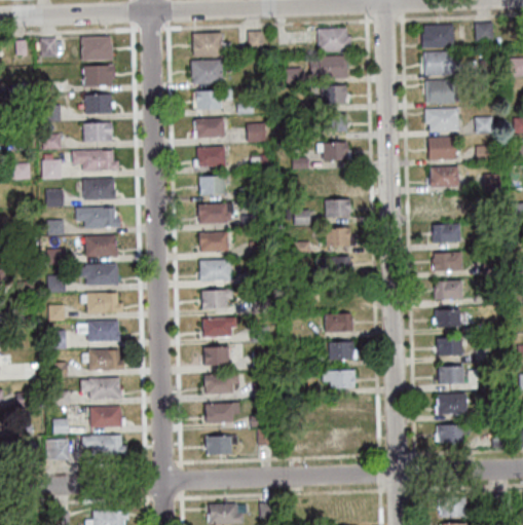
[(478,40),(477,24),(493,23),(493,40),(478,40)]
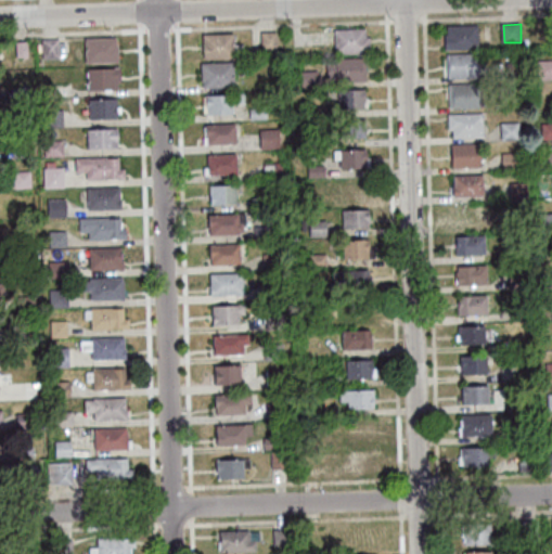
[(479,48),(448,49),(447,36),(450,36),(449,26),(478,25),(479,48)]
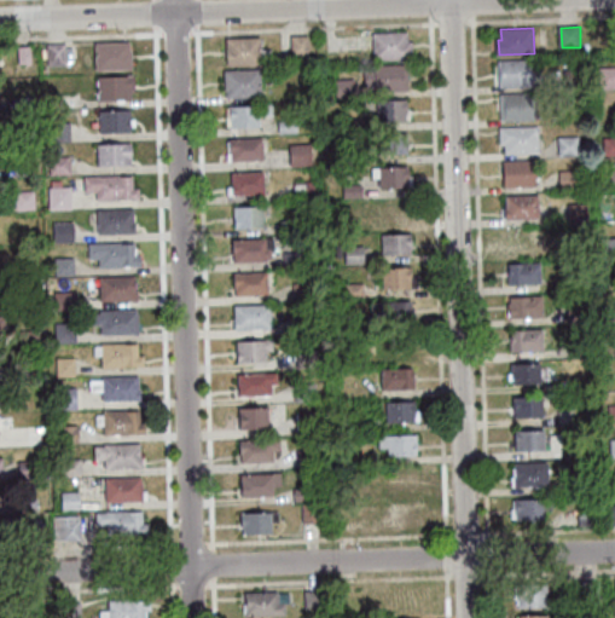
[(413,58),(376,59),(375,33),(408,33),(408,42),(413,42),(413,58)]
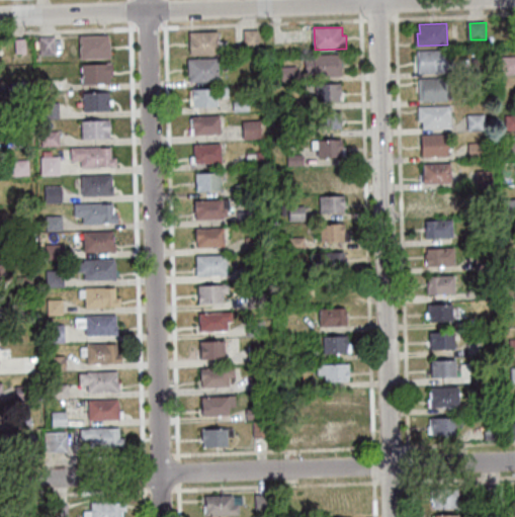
[(245,30),(259,29),(260,47),(246,47),(245,30)]
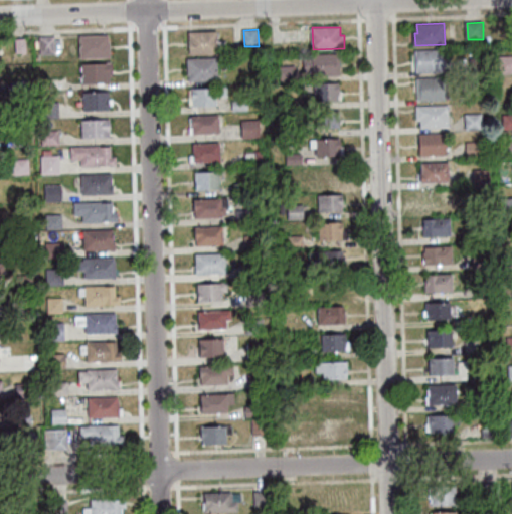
[(190,32),(218,31),(218,42),(226,41),(227,51),(218,51),(218,53),(190,54),(190,32)]
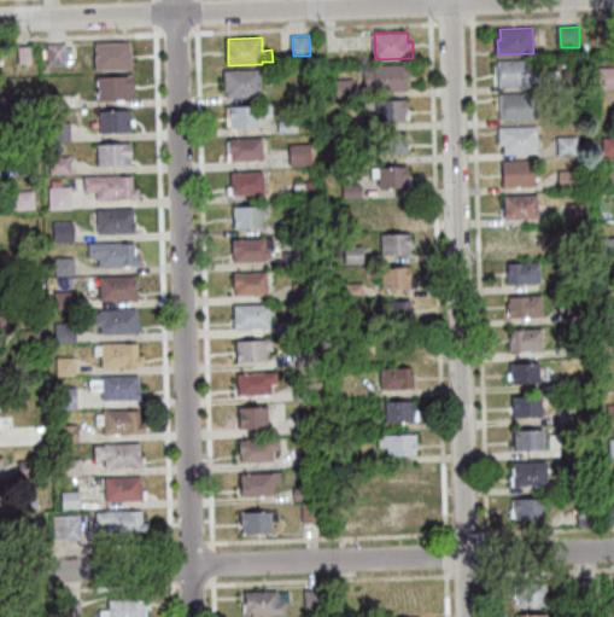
[(133,69),(98,70),(97,42),(130,41),(130,50),(133,50),(133,69)]
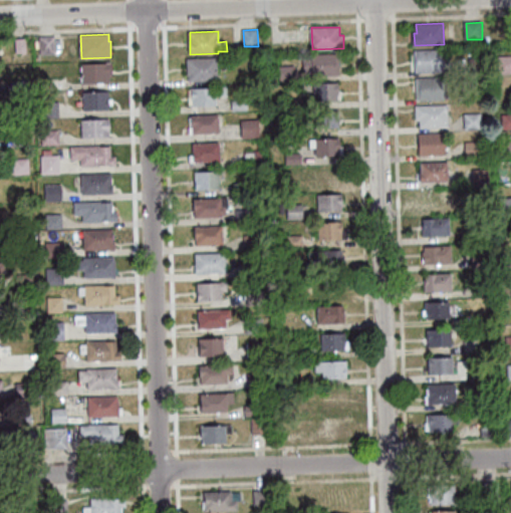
[(41,55),(40,38),(56,37),(56,54),(41,55)]
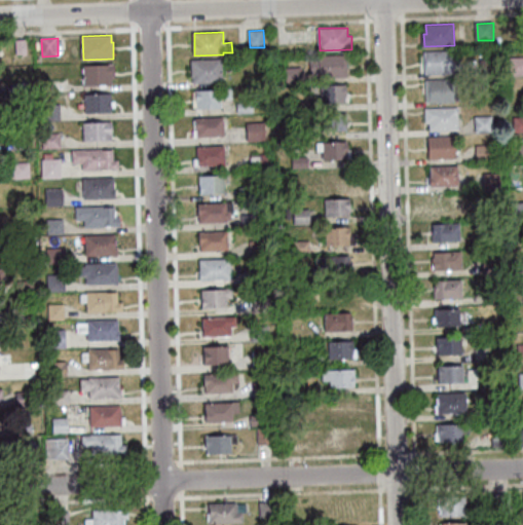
[(17,55),(17,41),(27,40),(28,54),(17,55)]
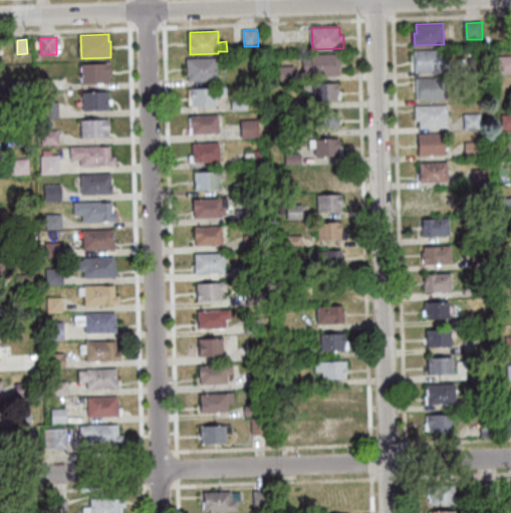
[(416,72),(416,50),(442,49),(442,59),(450,58),(451,67),(442,67),(442,71),(416,72)]
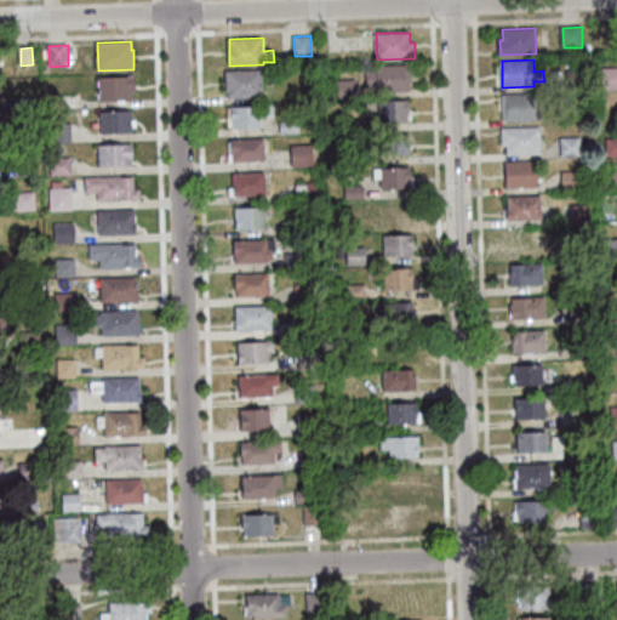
[(378,92),(377,86),(367,86),(367,72),(377,72),(377,67),(409,66),(410,91),(378,92)]
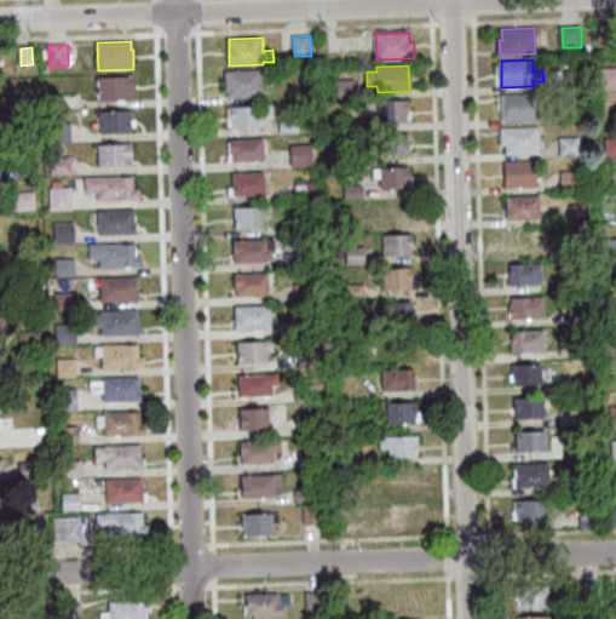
[(602,68),(615,68),(615,87),(602,89),(602,68)]
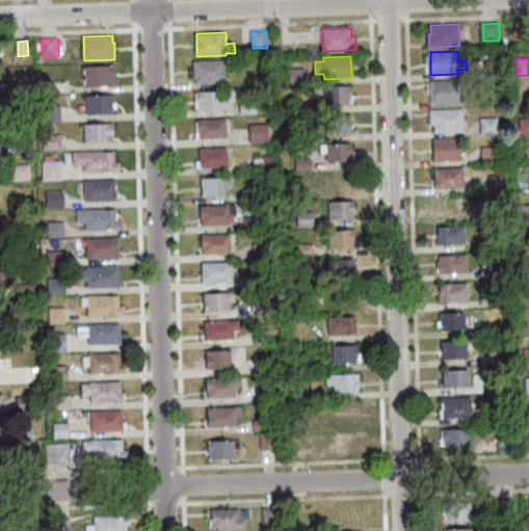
[(225,59),(226,82),(196,83),(196,78),(195,78),(194,60),(225,59)]
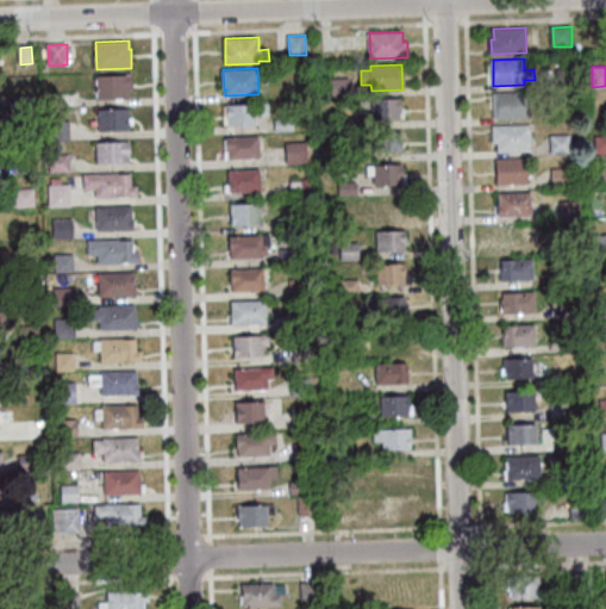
[(99,99),(98,76),(133,75),(133,91),(130,91),(131,98),(99,99)]
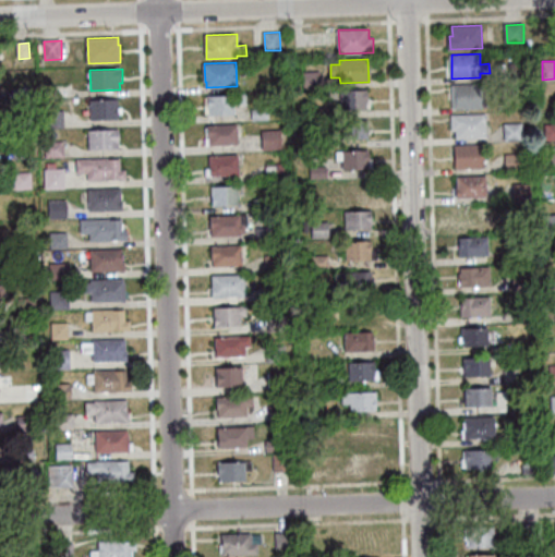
[(322,88),(304,88),(304,73),(321,73),(322,88)]
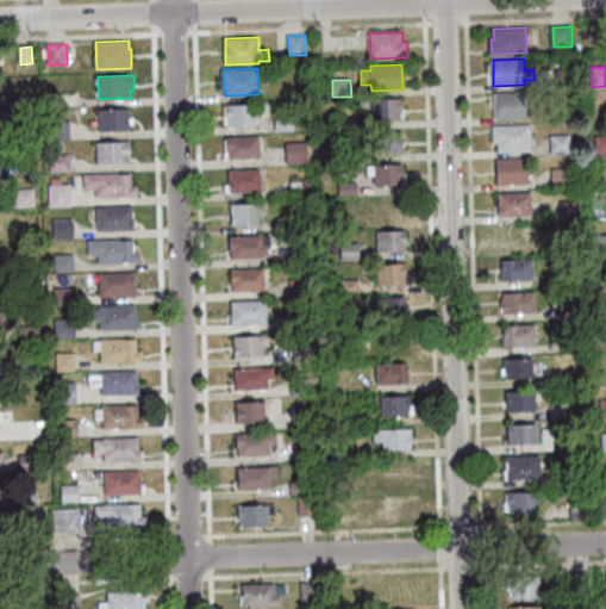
[(495,119),(494,93),(526,92),(526,119),(495,119)]
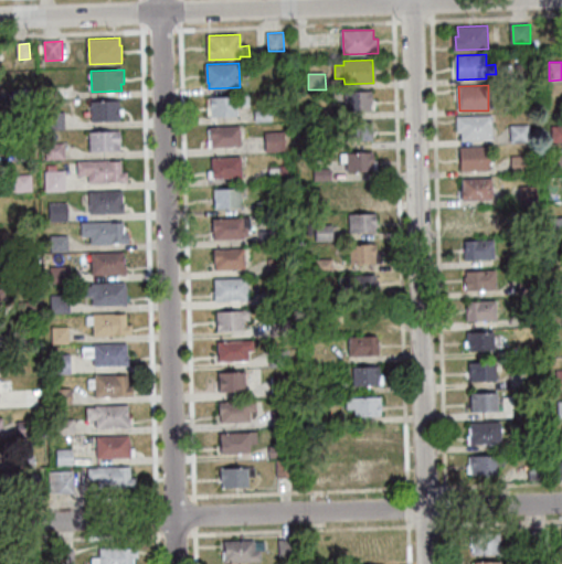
[(31,89),(32,100),(14,102),(14,91),(31,89)]
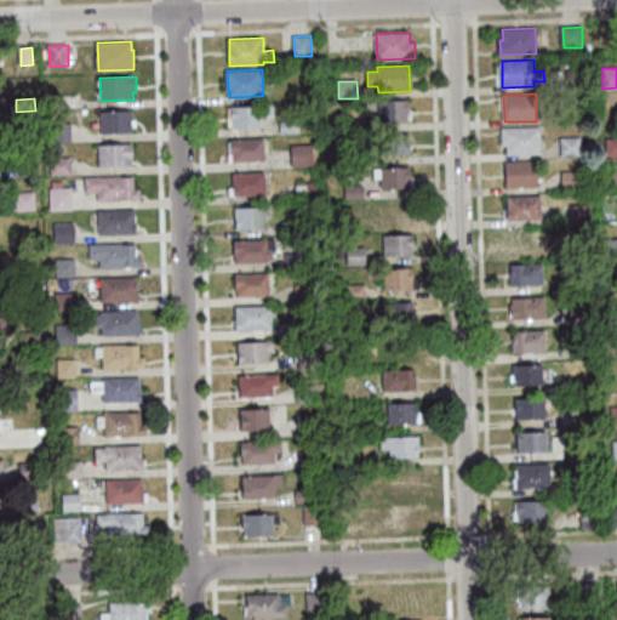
[(381,121),(380,102),(409,101),(409,121),(381,121)]
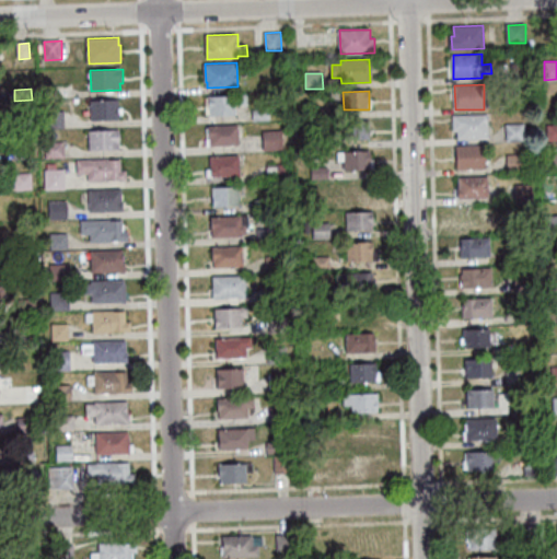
[(209,97),(247,96),(247,104),(235,105),(235,115),(210,116),(209,97)]
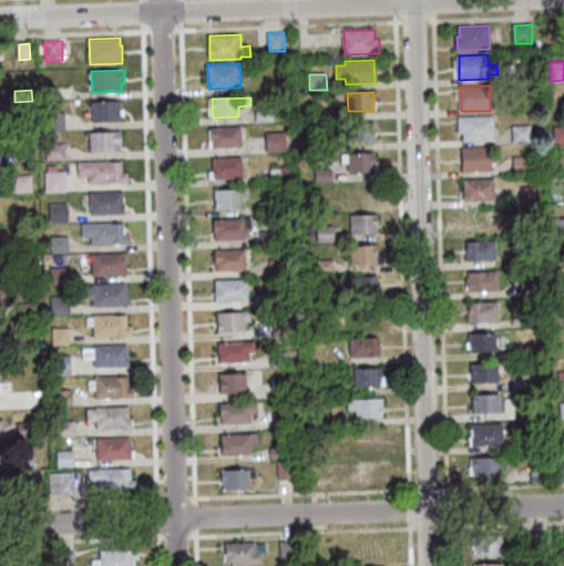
[(120,121),(93,122),(92,103),(119,102),(120,110),(124,110),(124,116),(120,116),(120,121)]
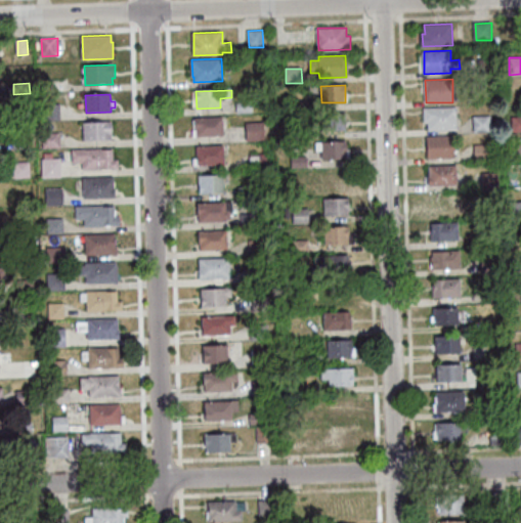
[(306,112),(290,112),(290,101),(306,101),(306,112)]
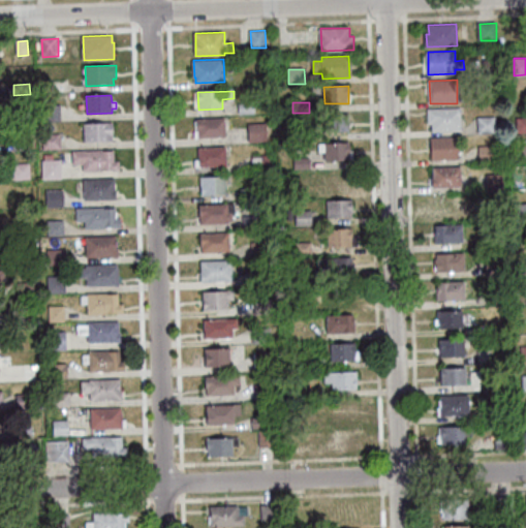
[(255,103),(255,114),(240,114),(240,103),(255,103)]
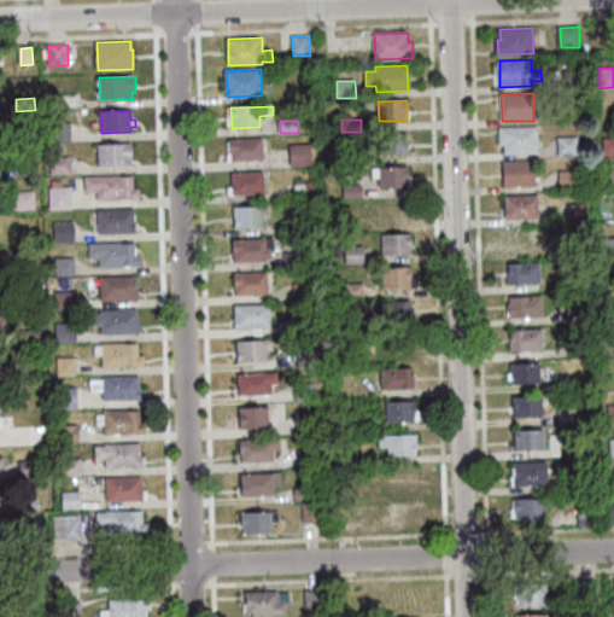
[(71,143),(52,143),(52,124),(70,124),(71,143)]
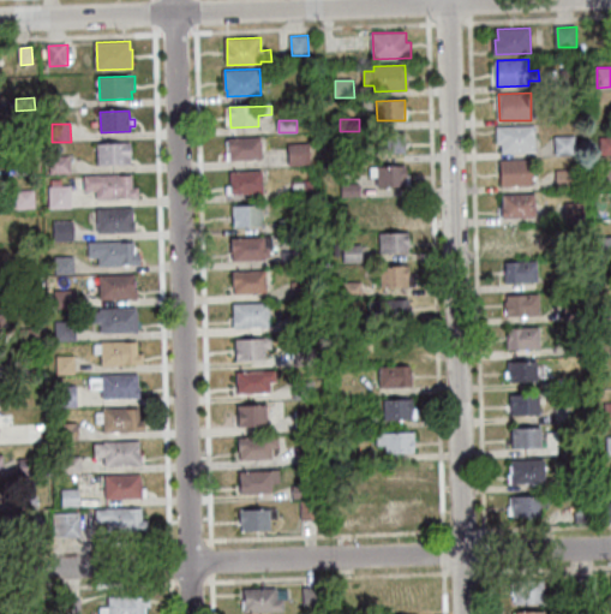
[(535,153),(503,153),(503,143),(498,143),(498,127),(535,126),(535,153)]
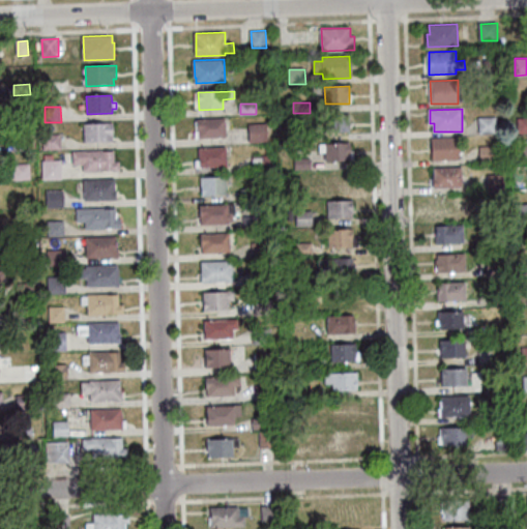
[(15,112),(31,112),(31,123),(16,124),(15,112)]
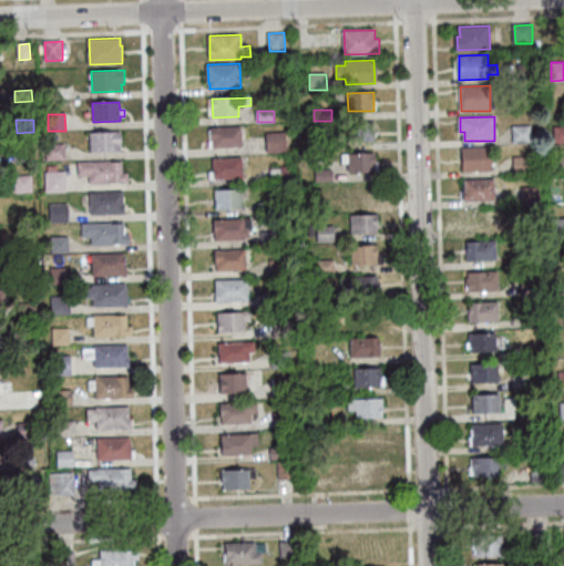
[(373,142),(348,142),(348,123),(372,122),(373,142)]
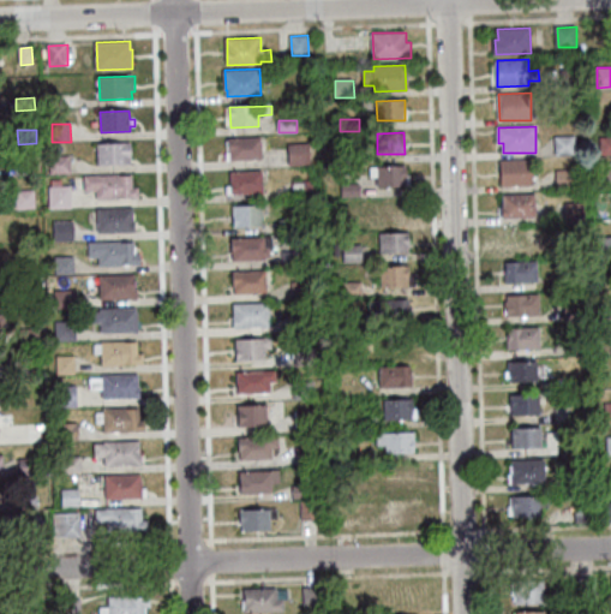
[(557,156),(556,137),(575,136),(576,155),(557,156)]
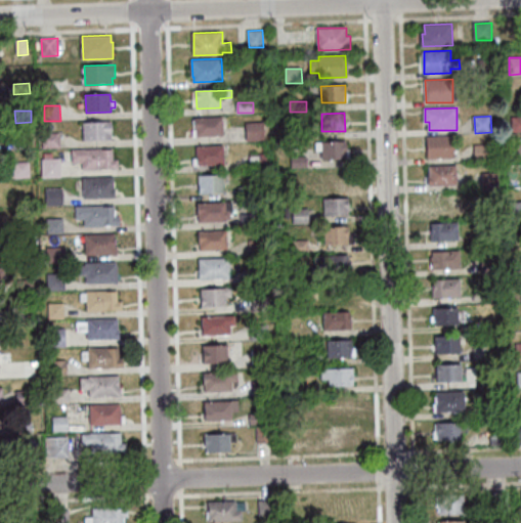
[(196,118),(223,117),(224,135),(197,136),(196,118)]
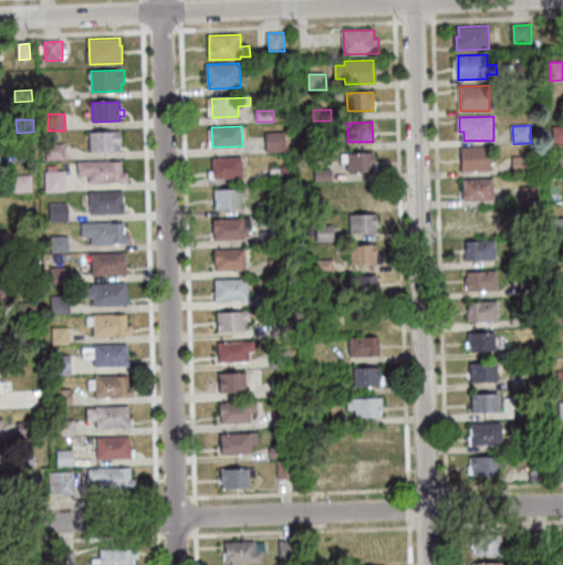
[(91,153),(90,133),(120,132),(121,152),(91,153)]
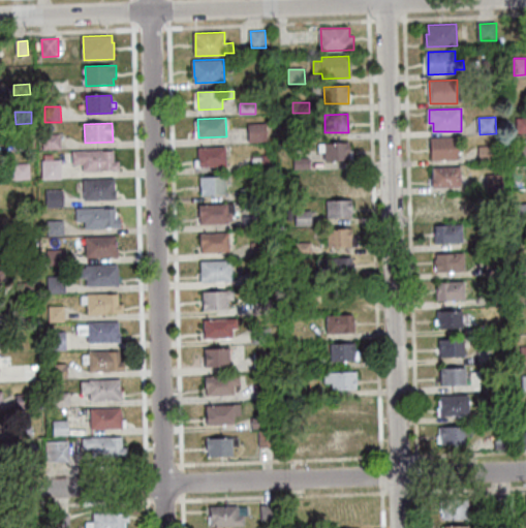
[(249,124),(266,123),(267,141),(249,142),(249,124)]
